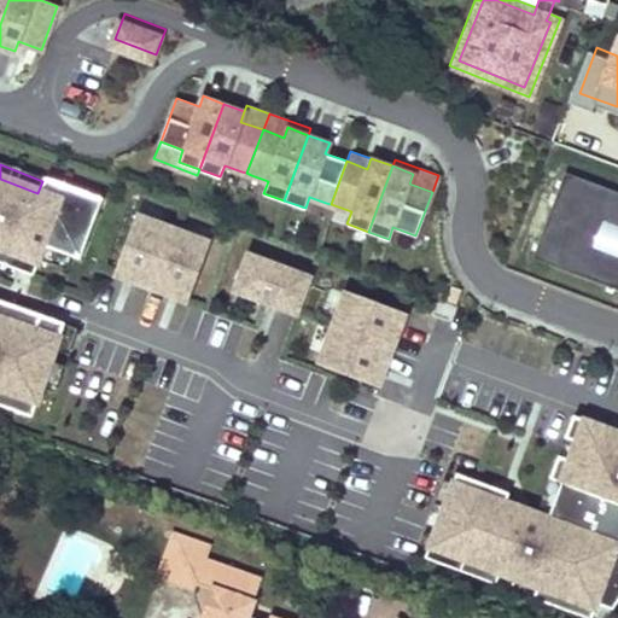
[(617,192),(563,172),(531,256),(588,277),(617,287),(617,192)]
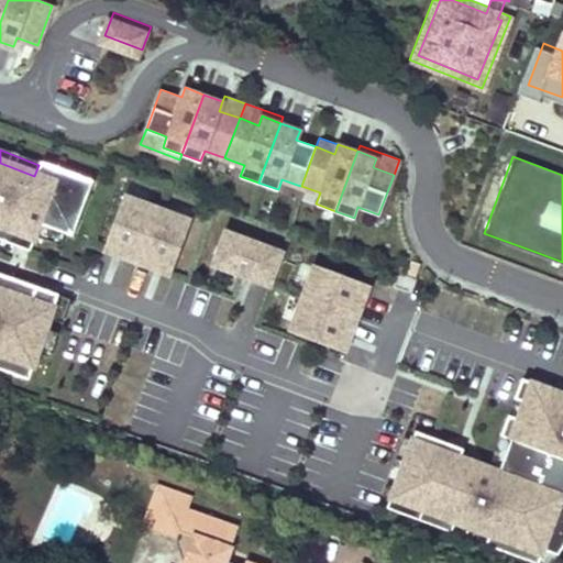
[(91,184),(39,165),(34,176),(0,163),(0,242),(29,253),(39,225),(72,238),(91,184)]
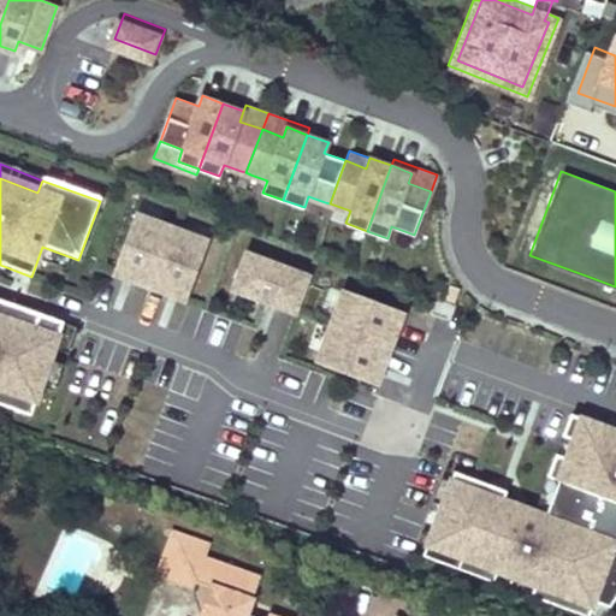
[(112,276),(150,290),(172,234),(132,219),(112,276)]
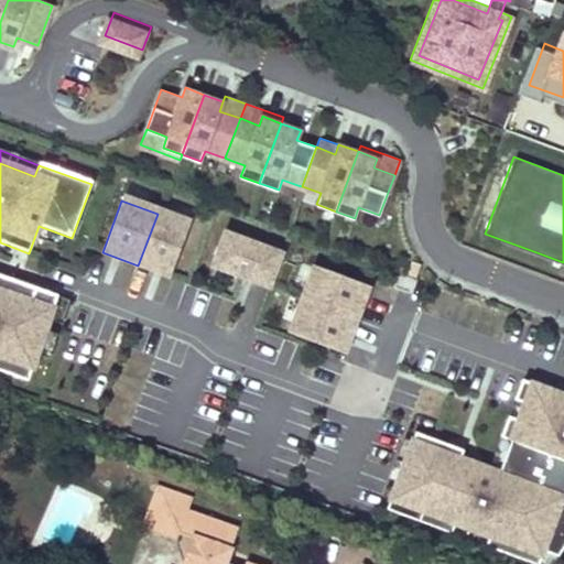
[(158,214),(138,266),(170,278),(188,225),(158,214)]
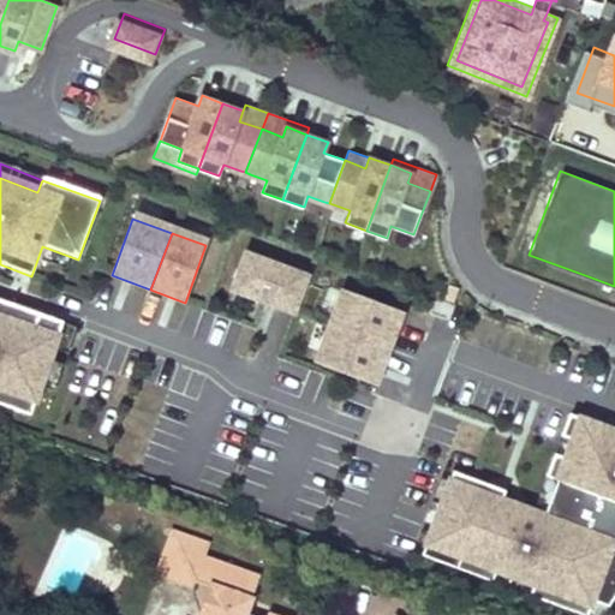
[(294,315),(309,278),(248,255),(233,292),(294,315)]
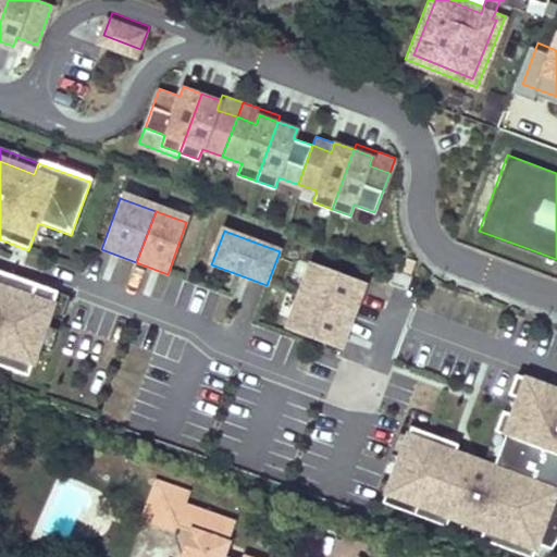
[(351,317),(363,283),(310,263),(298,297),(351,317)]
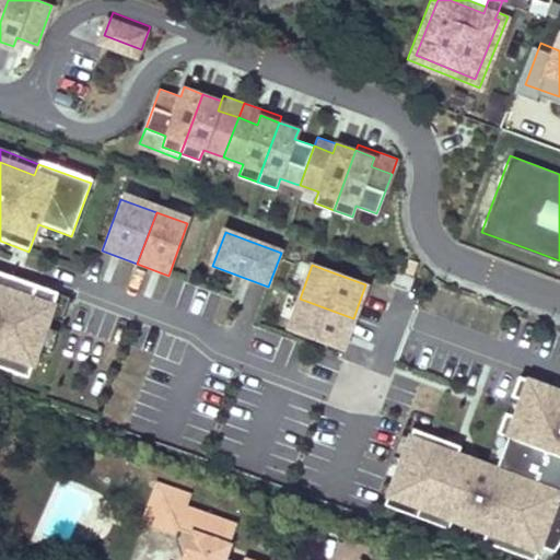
[(0,369),(27,380),(57,294),(0,275),(0,369)]
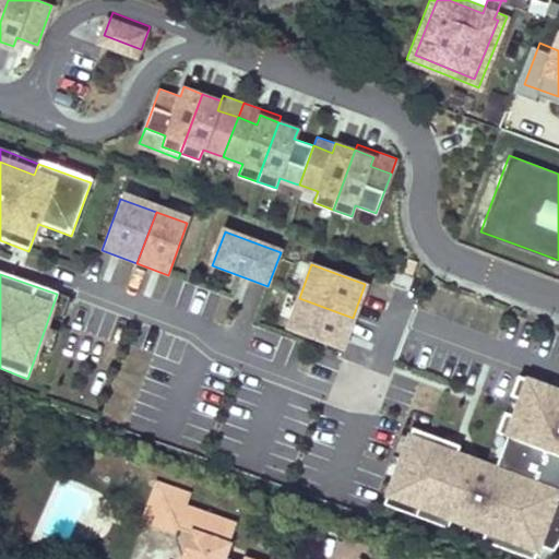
[(299,298),(286,331),(341,351),(353,318),(299,298)]
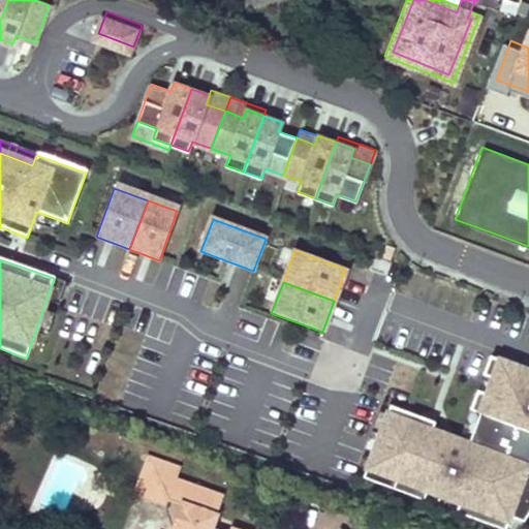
[(391,408),(364,479),(424,501),(428,493),(460,505),(457,514),(497,528),(506,528),(510,519),(524,523),(528,515),(528,372),(491,359),(484,377),(493,380),(487,396),(478,393),(471,411),(480,415),(469,445),(433,432),(435,425),(391,408)]
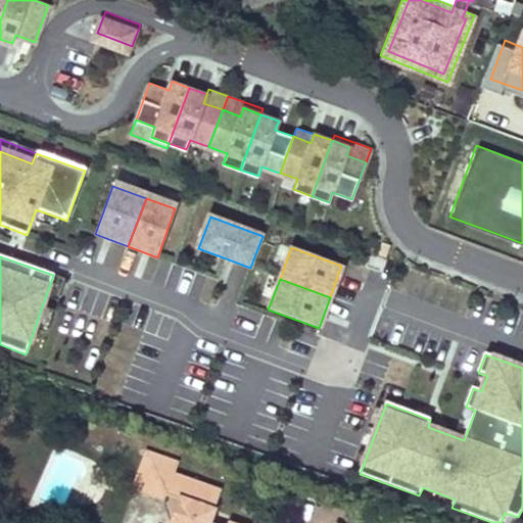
[(481,391),(487,376),(478,373),(473,388),(481,391)]
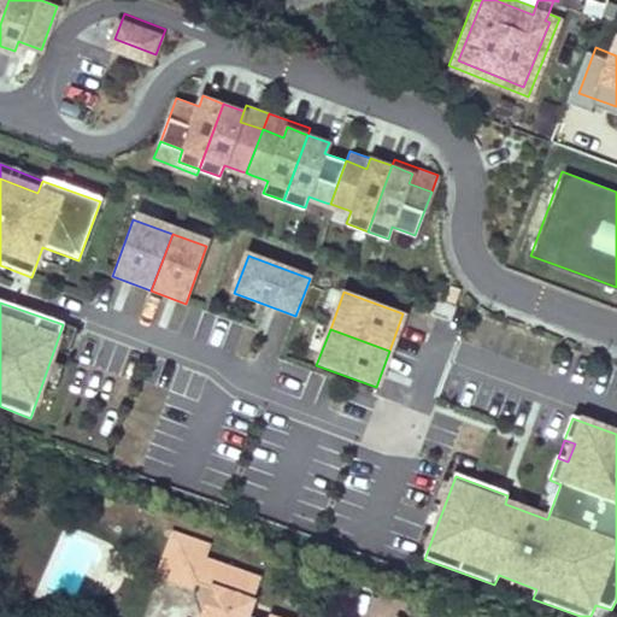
[(547,519),(560,485),(550,480),(536,515),(547,519)]
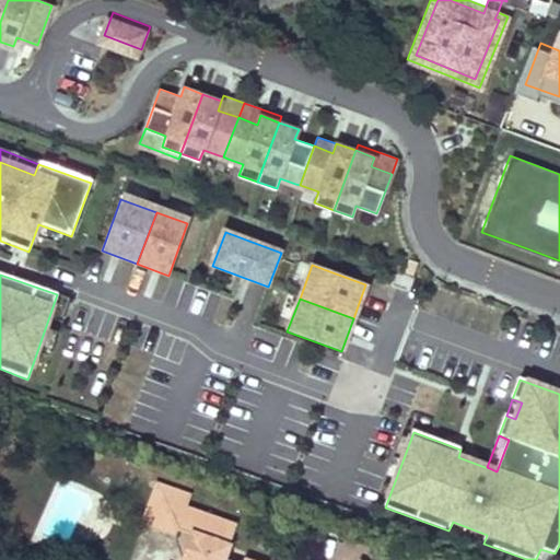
[(171,489),(161,485),(147,526),(156,529),(171,489)]
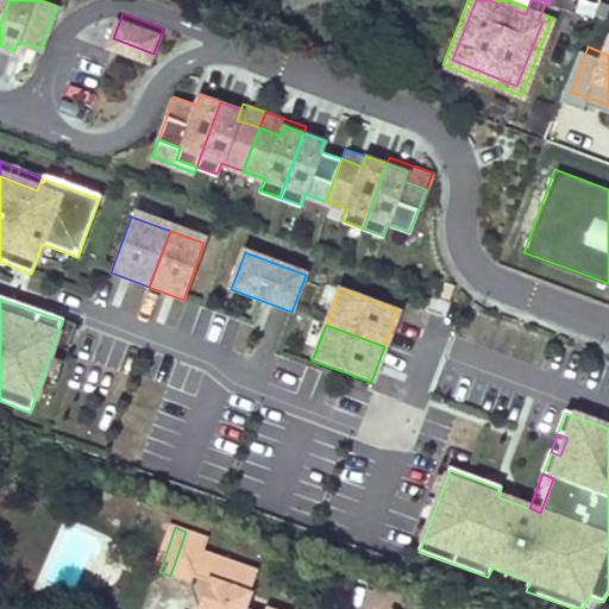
[(211,541),(186,532),(170,576),(195,584),(206,553),(211,541)]
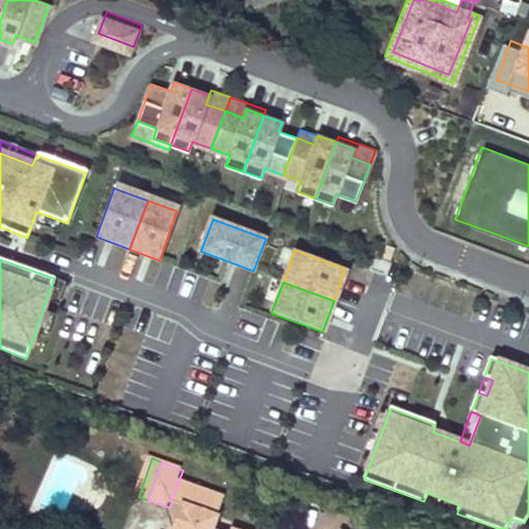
[(193,487),(179,480),(169,507),(176,527),(183,504),(187,505),(193,487)]
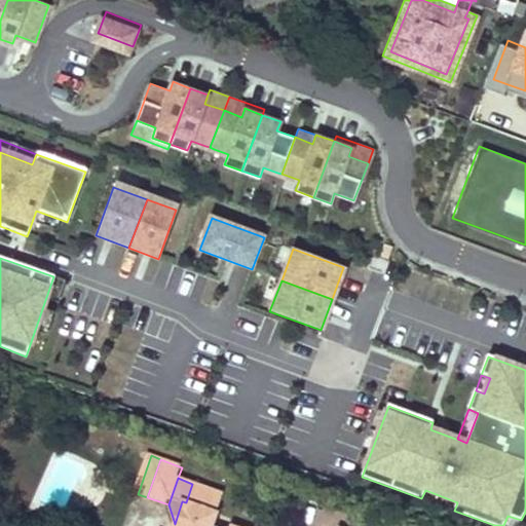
[(214,525),(225,496),(192,484),(186,502),(182,501),(175,524),(173,525),(214,525)]
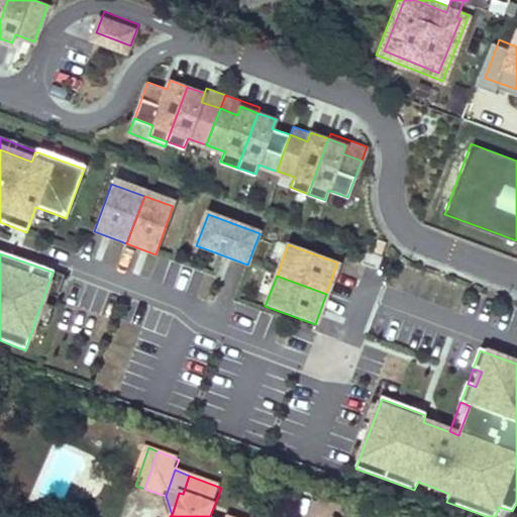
[(449,494),(418,482),(414,490),(446,502),(449,494)]
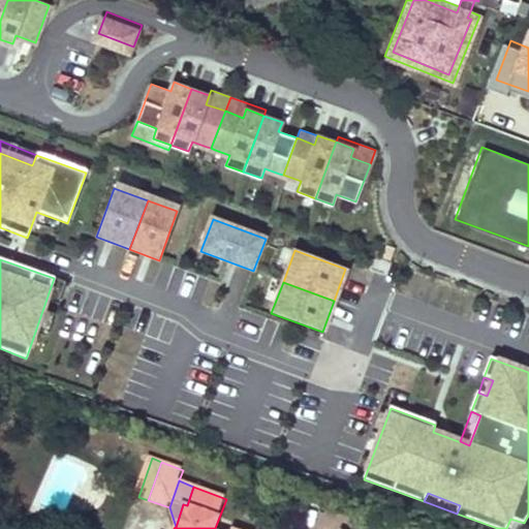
[(520,528),(524,523),(510,519),(506,528),(520,528)]
